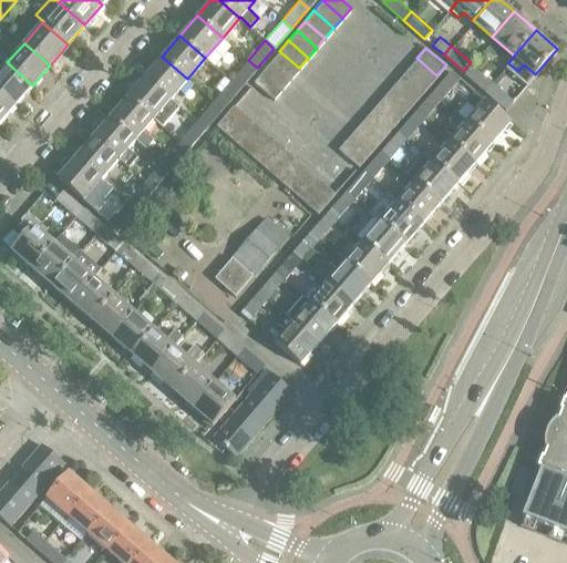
[(270,61),(290,78),(299,68),(279,51),(270,61)]
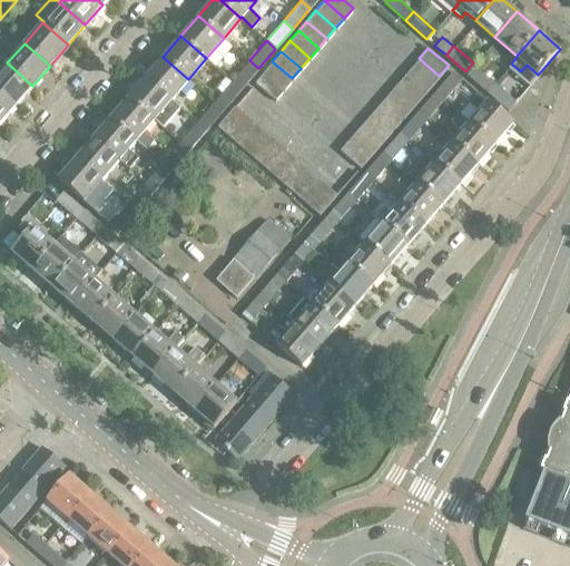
[(0,55),(0,91),(16,105),(32,86),(7,62),(8,61),(0,55)]
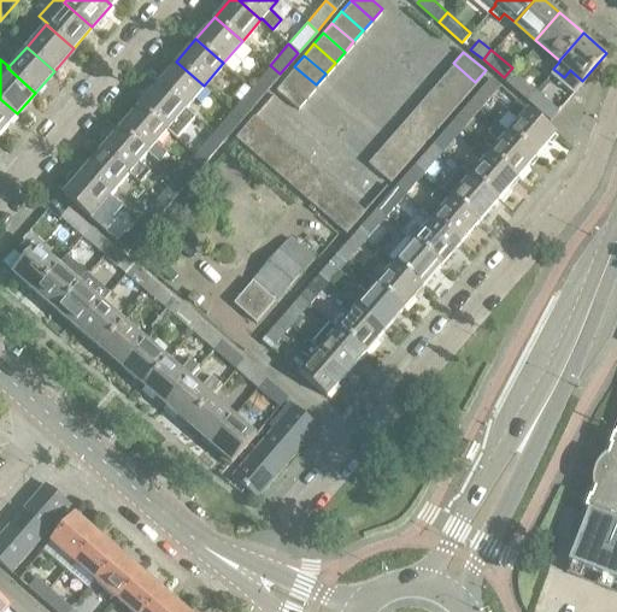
[(176,62),(157,83),(184,107),(186,106),(204,86),(176,62)]
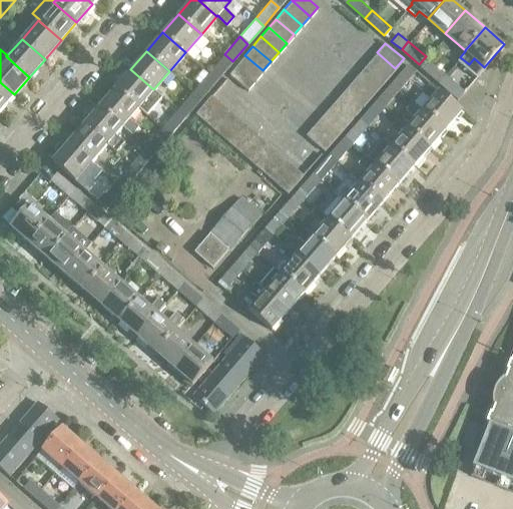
[(369,61),(387,77),(395,68),(377,52),(369,61)]
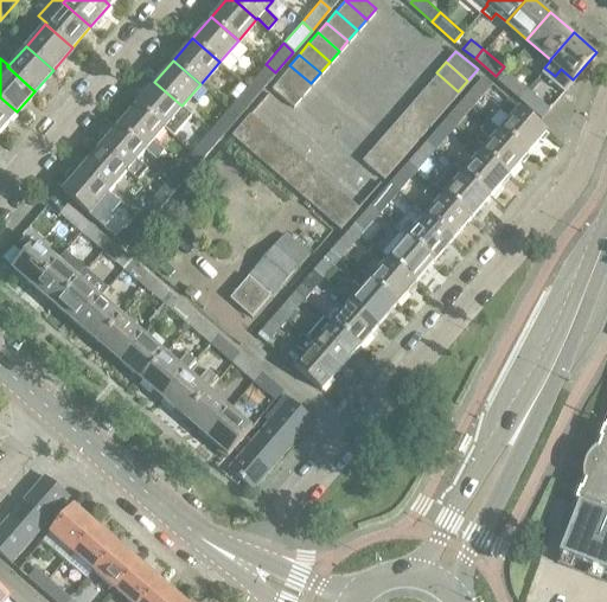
[(266,64),(247,85),(256,95),(275,72),(266,64)]
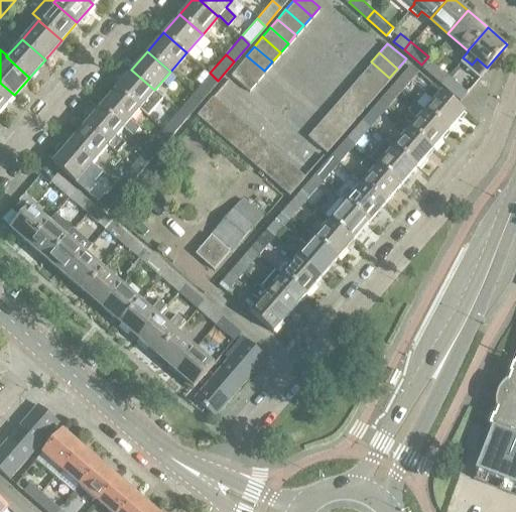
[(239,64),(257,79),(264,71),(246,55),(239,64)]
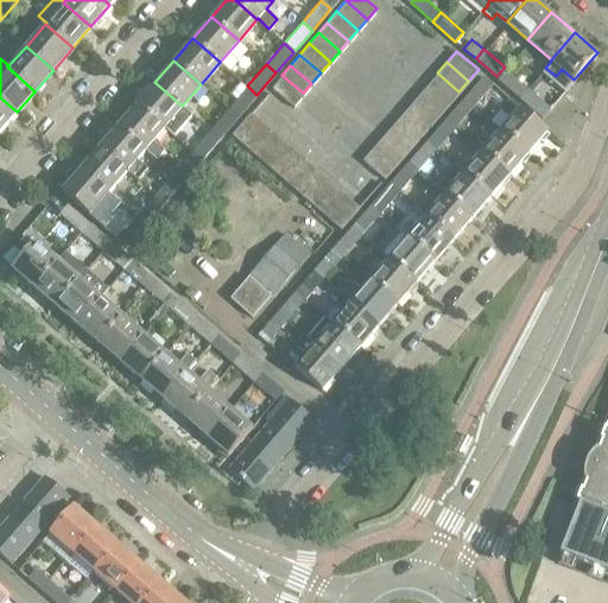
[(519,96),(527,87),(505,67),(496,76),(519,96)]
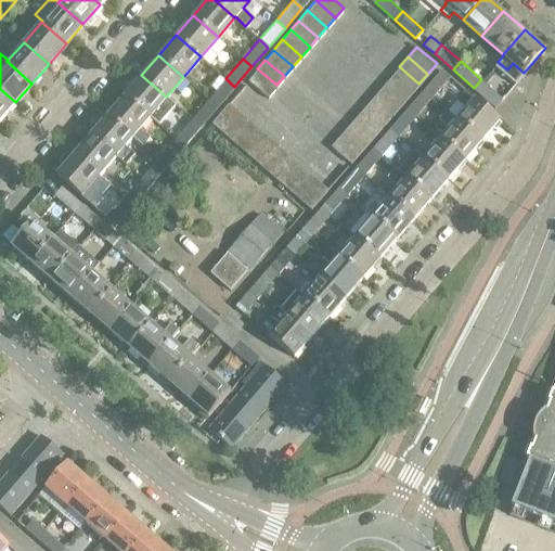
[(390,76),(410,93),(418,84),(399,66),(390,76)]
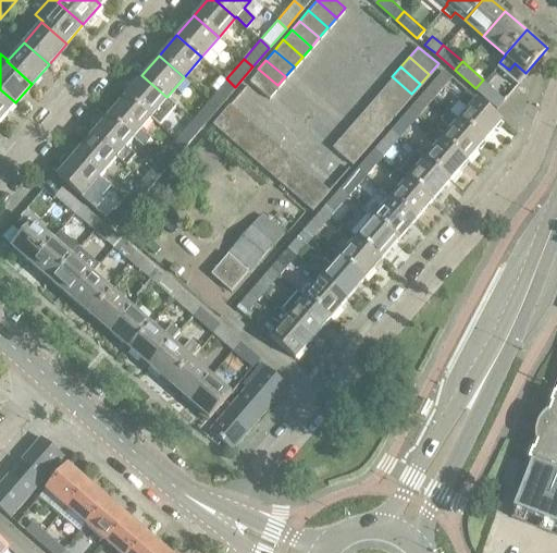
[(443,68),(425,88),(434,96),(453,75),(443,68)]
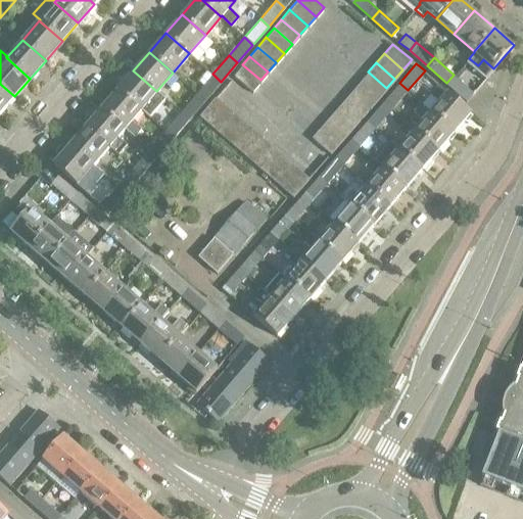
[(260,80),(242,64),(233,75),(251,90),(260,80)]
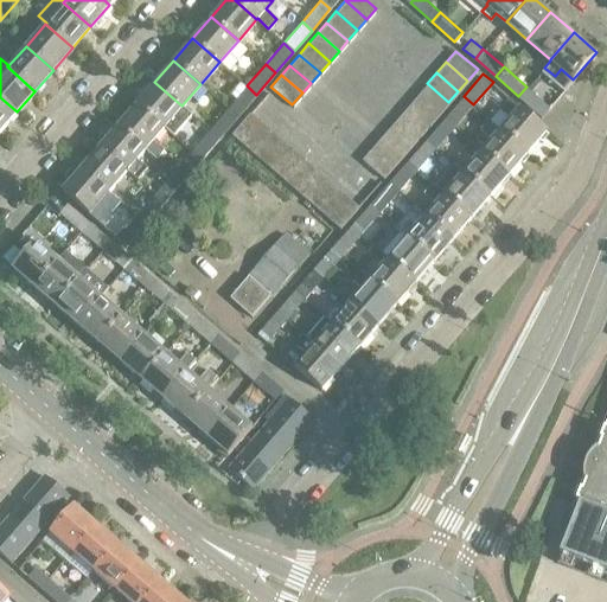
[(135,103),(163,127),(172,135),(191,113),(183,104),(181,106),(154,82),(135,103)]
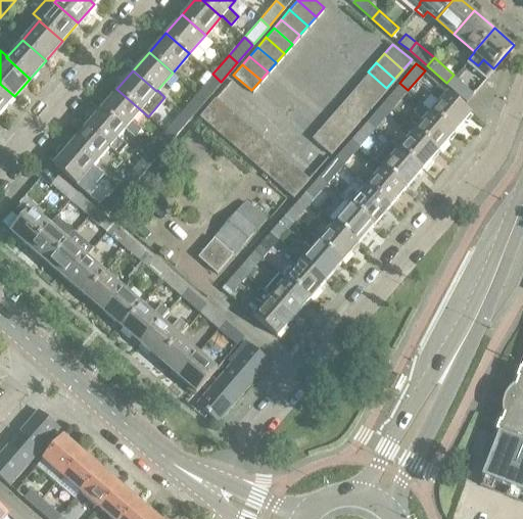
[(360,81),(379,97),(386,88),(368,72),(360,81)]
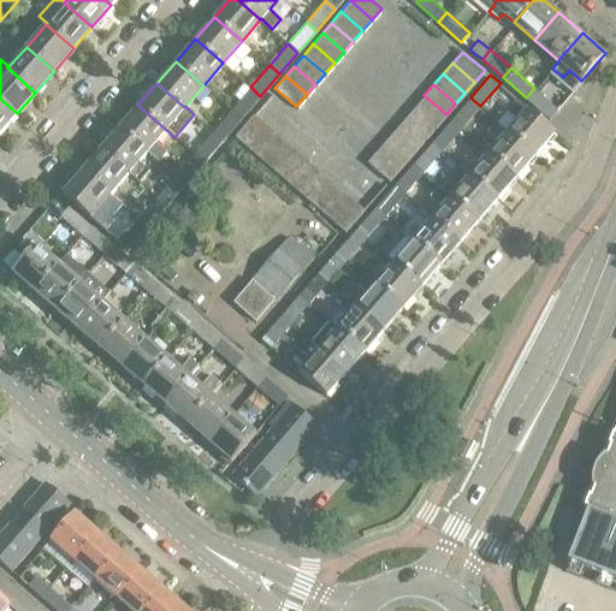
[(250,87),(231,110),(241,118),(260,96),(250,87)]
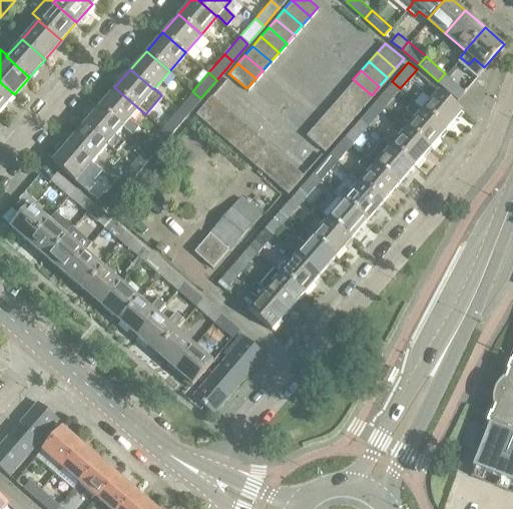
[(445,73),(438,81),(457,98),(464,90),(445,73)]
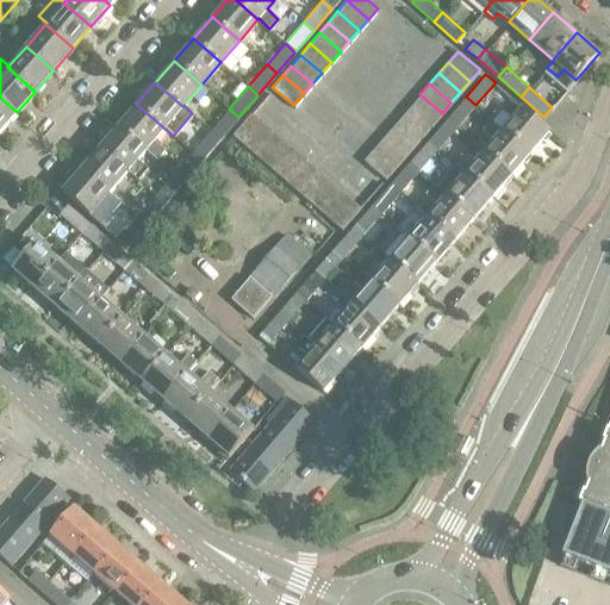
[(410,105),(433,124),(442,113),(419,94),(410,105)]
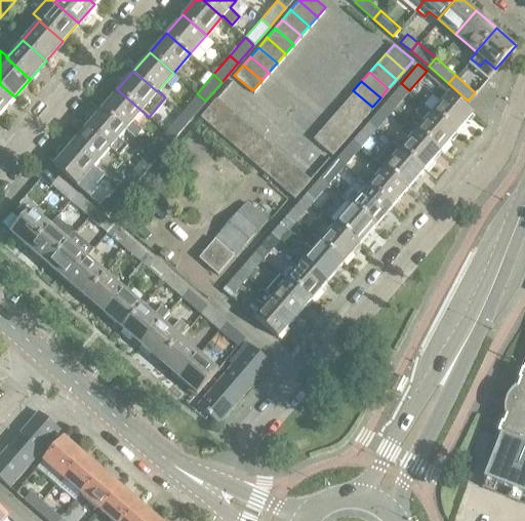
[(401,83),(386,102),(394,109),(409,90),(401,83)]
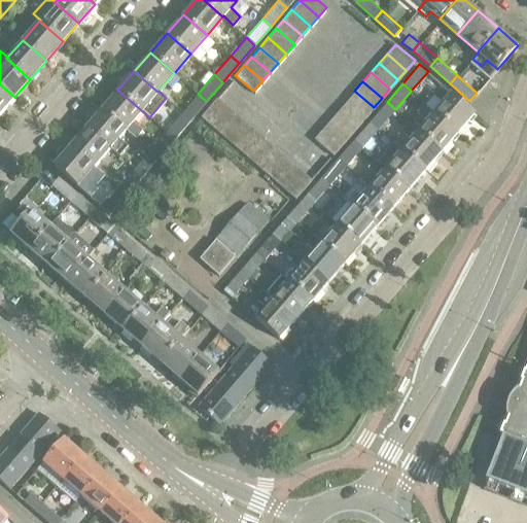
[(432,93),(443,102),(434,111),(458,132),(475,112),(442,83),(432,93)]
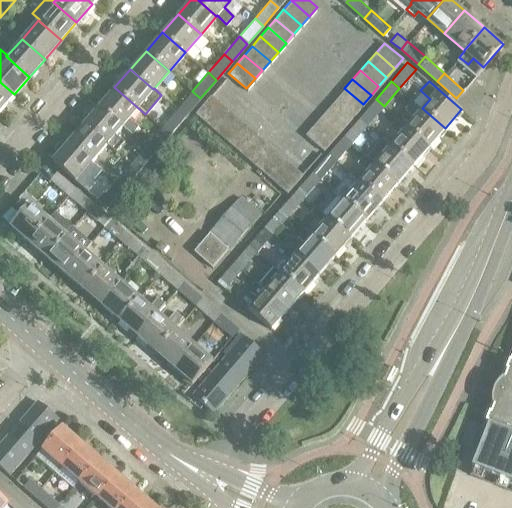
[(0,110),(14,94),(0,82),(0,110)]
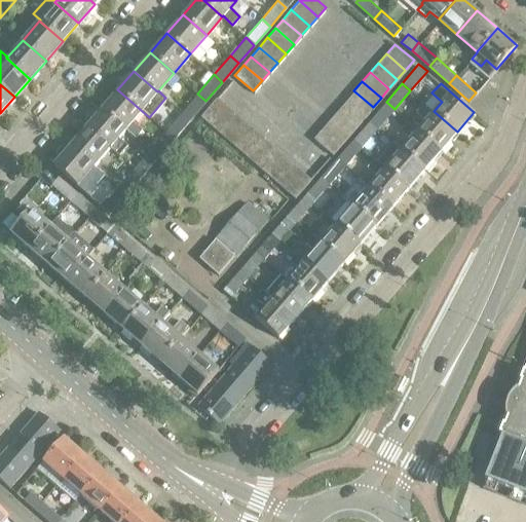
[(143,128),(133,120),(141,110),(117,89),(102,108),(125,128),(126,127),(136,136),(143,128)]
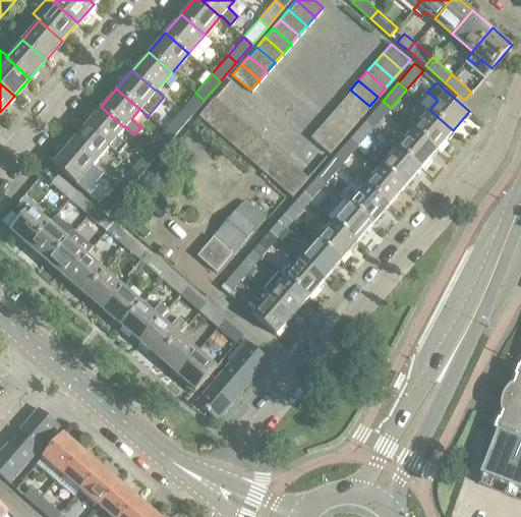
[(369,106),(350,90),(343,99),(361,115),(369,106)]
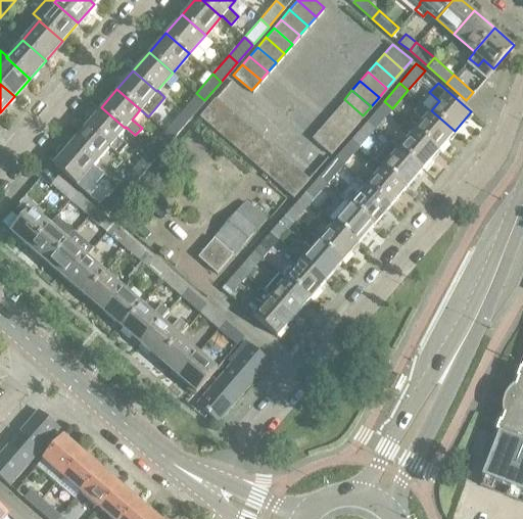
[(196,93),(180,111),(188,119),(204,100),(196,93)]
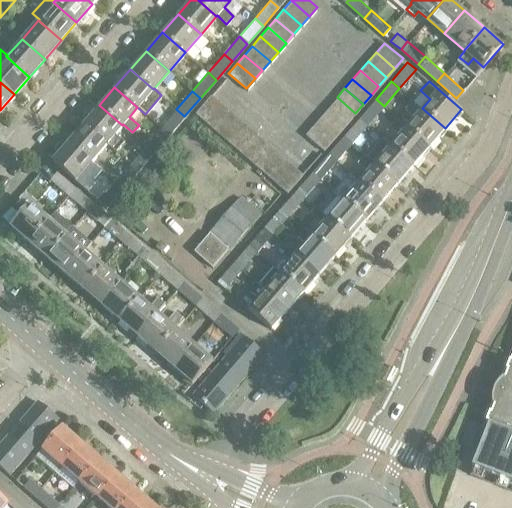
[(204,121),(219,103),(210,94),(194,112),(204,121)]
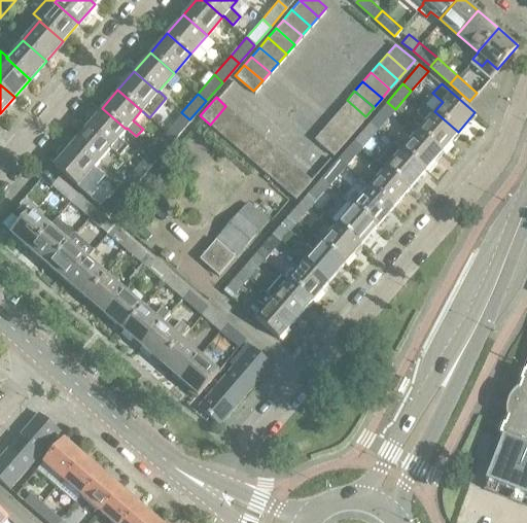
[(339,109),(357,126),(365,116),(347,100),(339,109)]
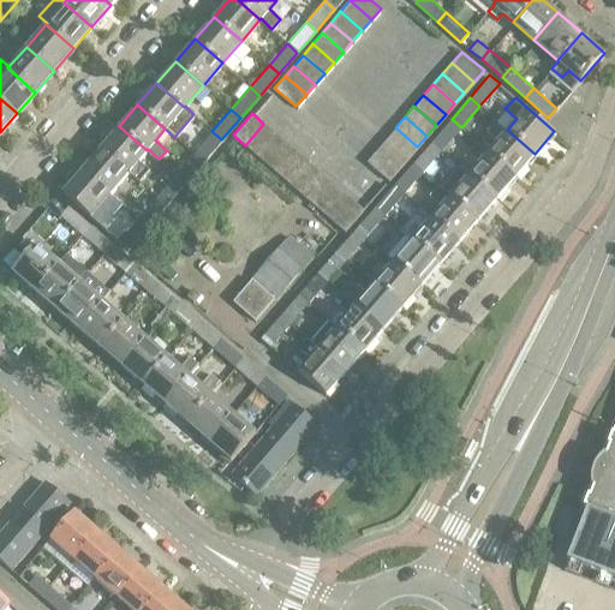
[(452,119),(431,141),(442,149),(461,127),(452,119)]
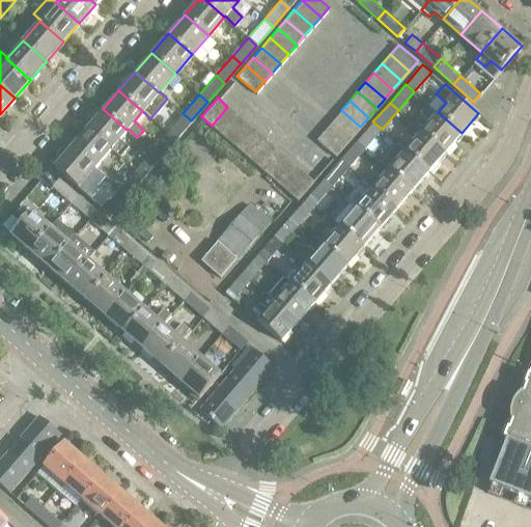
[(419,111),(430,120),(421,131),(445,151),(462,133),(438,112),(427,103),(419,111)]
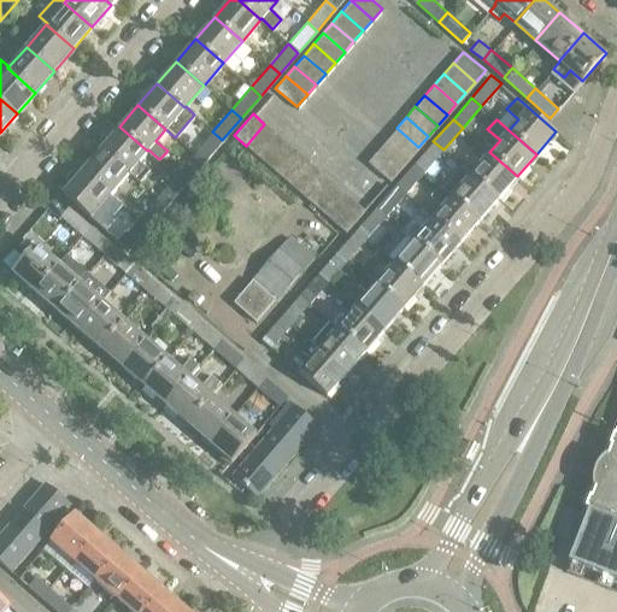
[(264,124),(246,146),(257,156),(276,134),(264,124)]
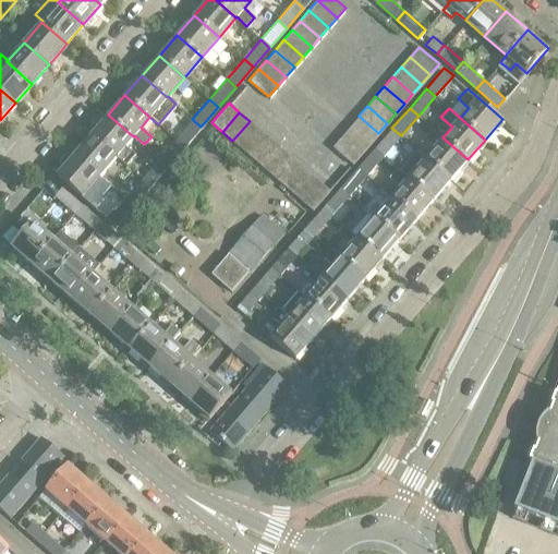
[(135,155),(124,146),(133,136),(108,115),(91,134),(116,157),(117,156),(128,165),(135,155)]
